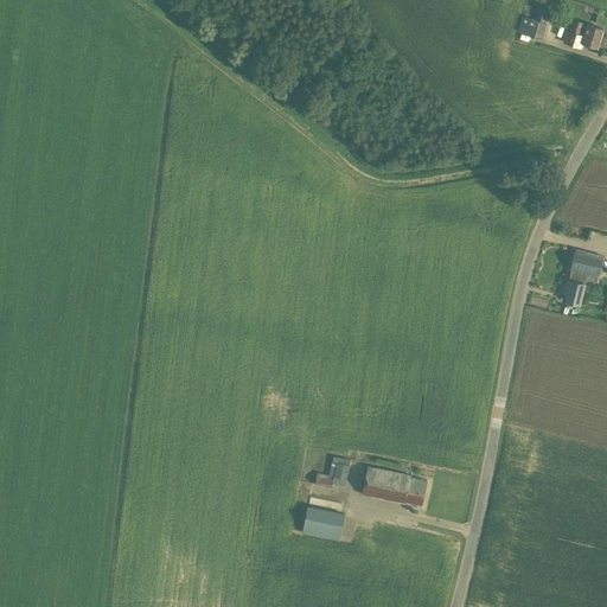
[(553,1),(545,0),(538,0),(534,19),(523,16),(518,32),(542,38),(553,1)]
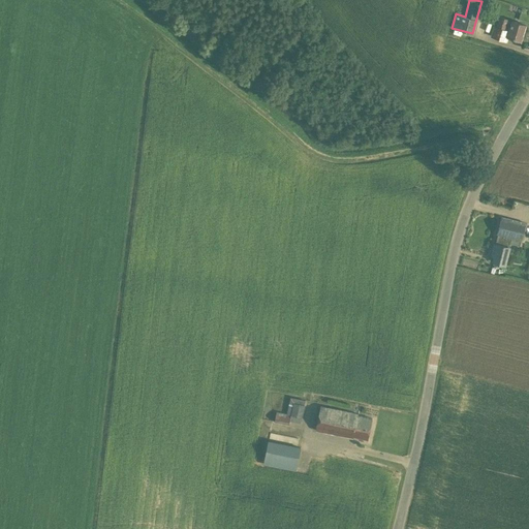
[(526,25),(511,21),(511,22),(507,21),(508,20),(499,17),(497,27),(494,26),(490,37),(507,42),(508,37),(521,41),(526,25)]
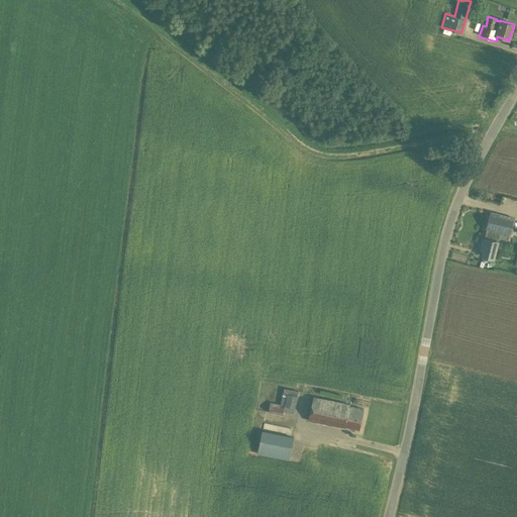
[(485,229),(487,229),(485,238),(482,250),(485,250),(483,255),(494,259),(498,241),(499,238),(508,240),(514,218),(490,211),(485,229)]
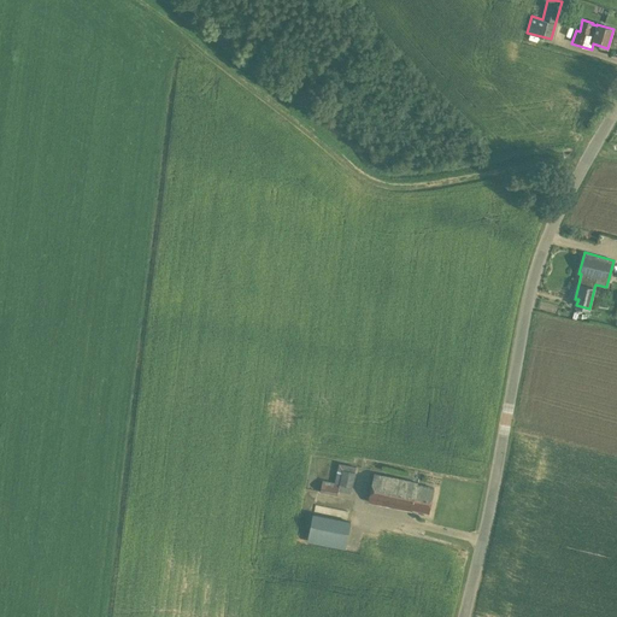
[(334,482),(323,481),(321,492),(338,495),(339,491),(351,493),(356,472),(356,466),(339,464),(334,482)]
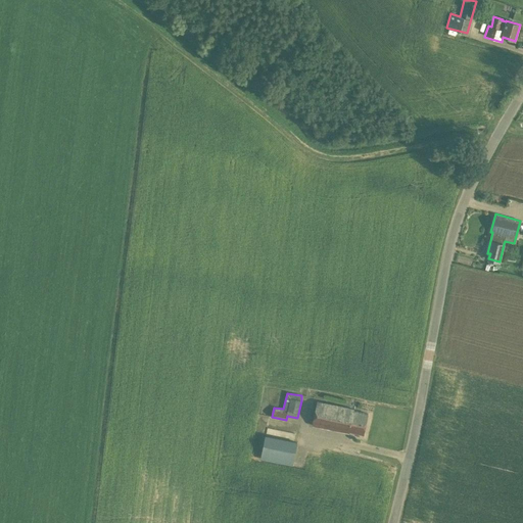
[(364,434),(368,415),(354,412),(354,409),(318,400),(312,426),(349,433),(349,431),(364,434)]
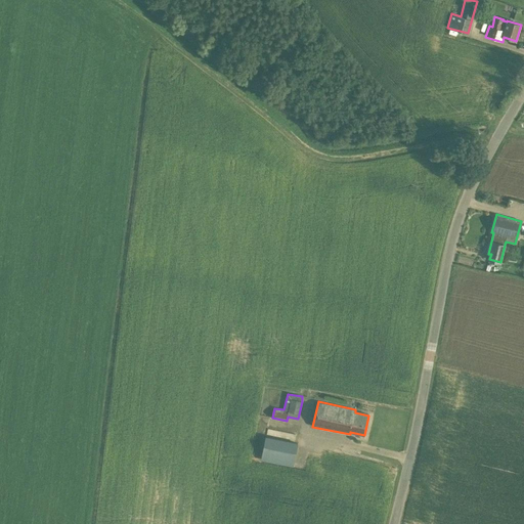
[(293,467),(298,443),(266,437),(261,460),(293,467)]
